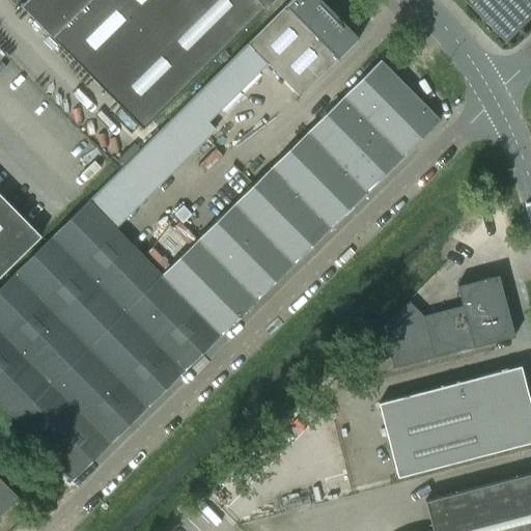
[(24,0),(19,5),(142,130),(273,0),(24,0)]
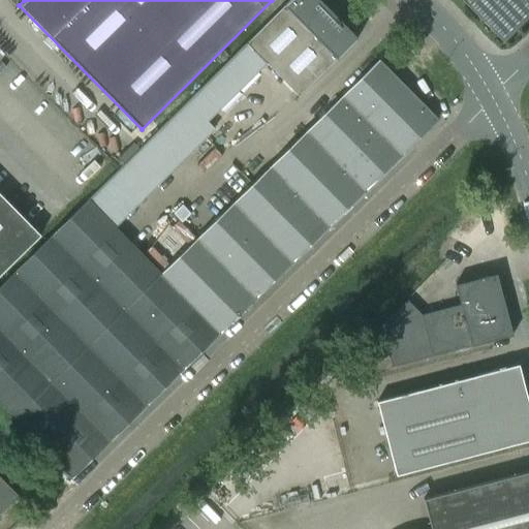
[(289,0),(246,43),(262,60),(299,96),(358,38),(319,0),(289,0)]
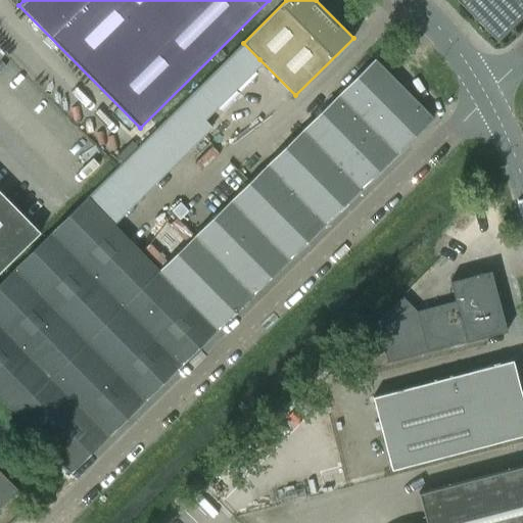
[(522,0),(457,0),(462,4),(461,4),(477,20),(477,19),(481,25),(497,41),(522,14),(522,0)]
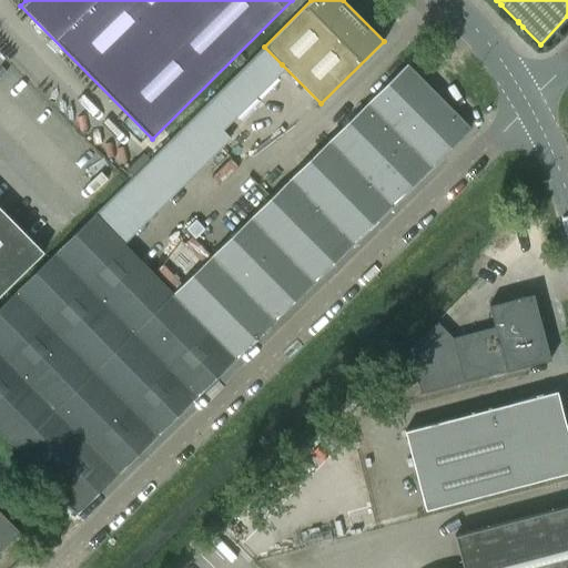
[(0,306),(0,433),(16,449),(78,513),(469,128),(406,64),(172,294),(111,232),(93,214),(0,306)]
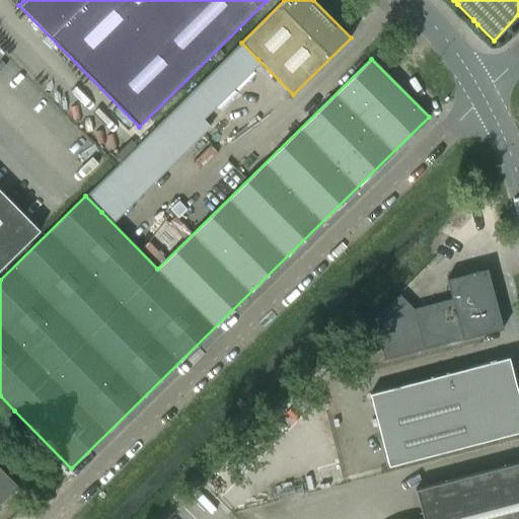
[(164,119),(125,157),(151,184),(191,146),(164,119)]
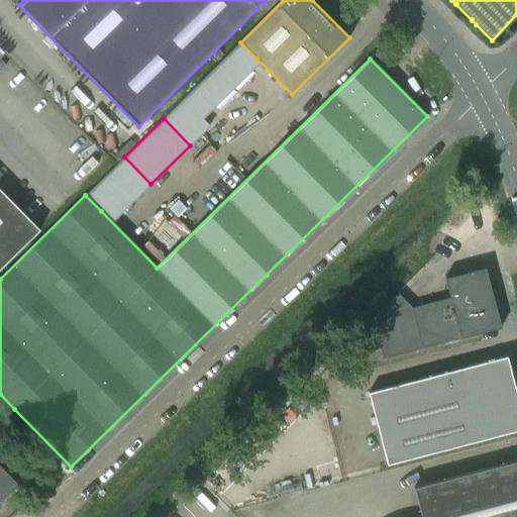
[(0,267),(38,230),(0,190),(0,267)]
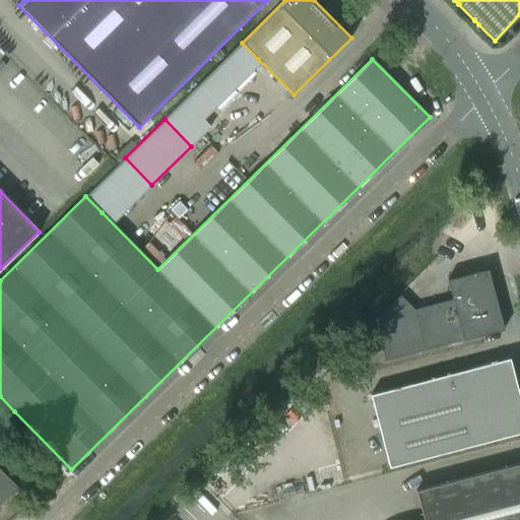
[(377,330),(384,361),(504,329),(496,300),(488,269),(447,279),(452,300),(413,310),(400,295),(374,320),(377,330)]
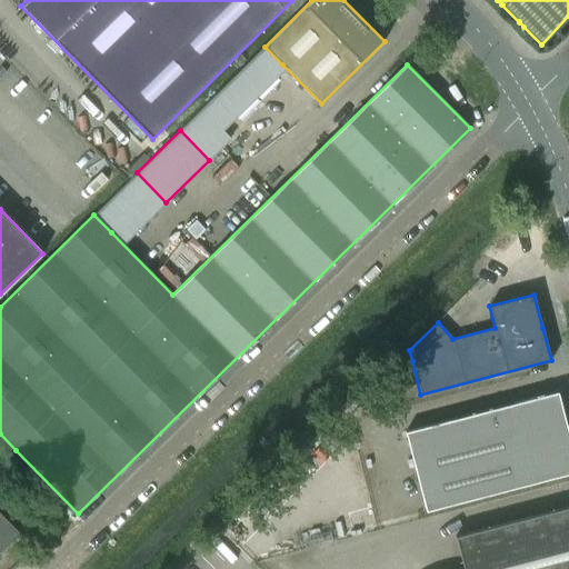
[(535,398),(532,399),(405,432),(426,511),(568,473),(568,437),(558,393),(535,399),(535,398)]
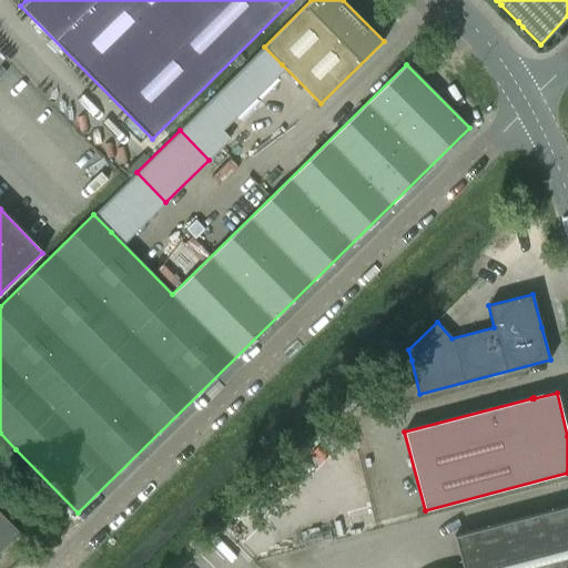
[(567,567),(567,506),(454,536),(462,567),(567,567)]
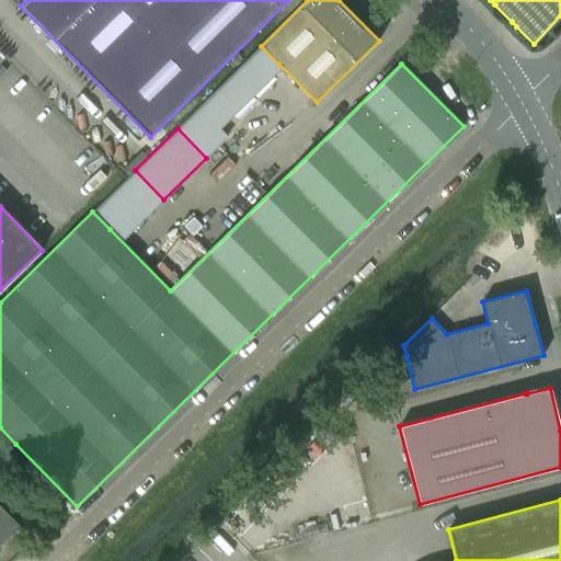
[(0,545),(20,527),(0,506),(0,545)]
